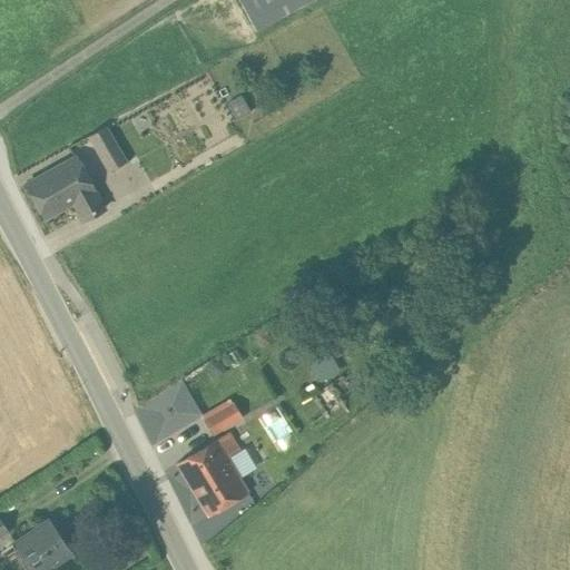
[(236,0),(253,30),(308,0),(236,0)]
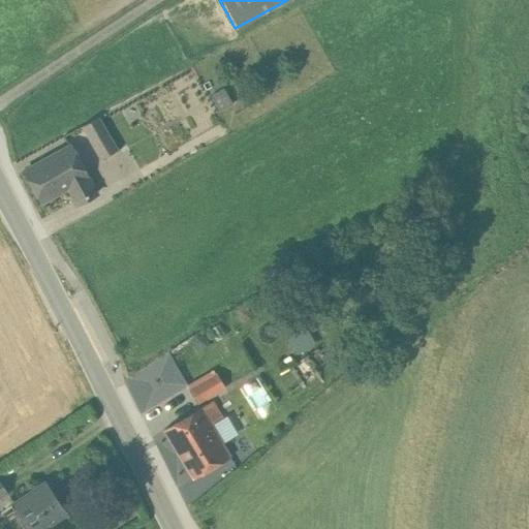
[(223,87),(212,93),(220,109),(231,102),(223,87)]
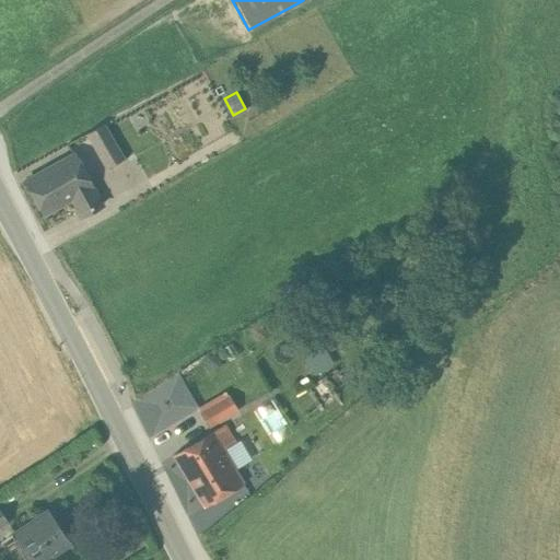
[(123,159),(104,125),(86,133),(104,167),(123,159)]
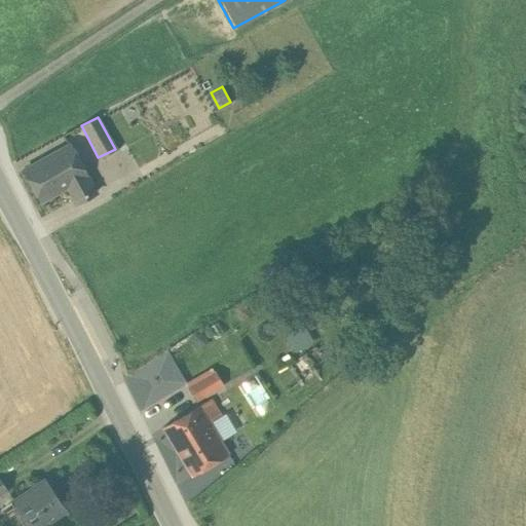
[(71,141),(23,167),(41,200),(68,186),(76,201),(98,189),(71,141)]
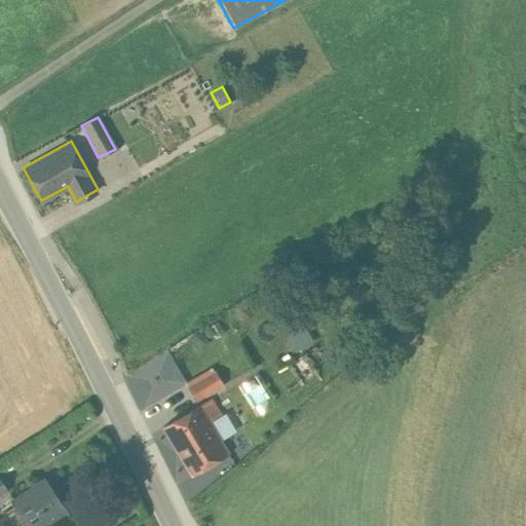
[(302,322),(283,332),(293,351),(312,341),(302,322)]
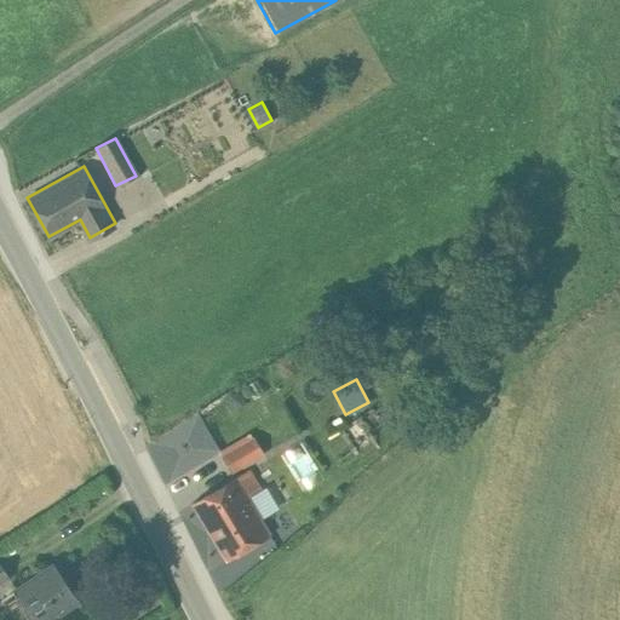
[(264,453),(254,436),(222,454),(230,471),(264,453)]
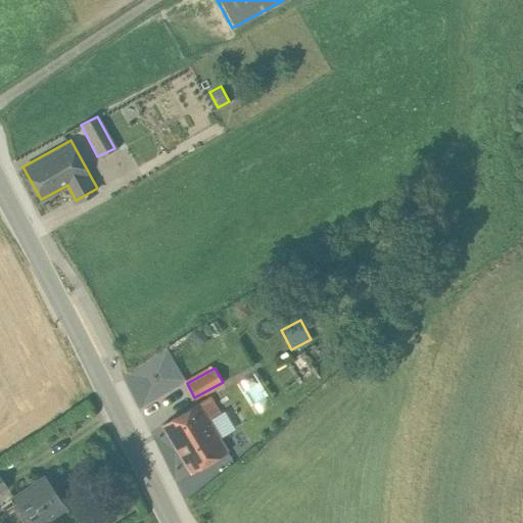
[(209,394),(161,424),(190,471),(226,449),(219,437),(207,419),(221,411),(209,394)]
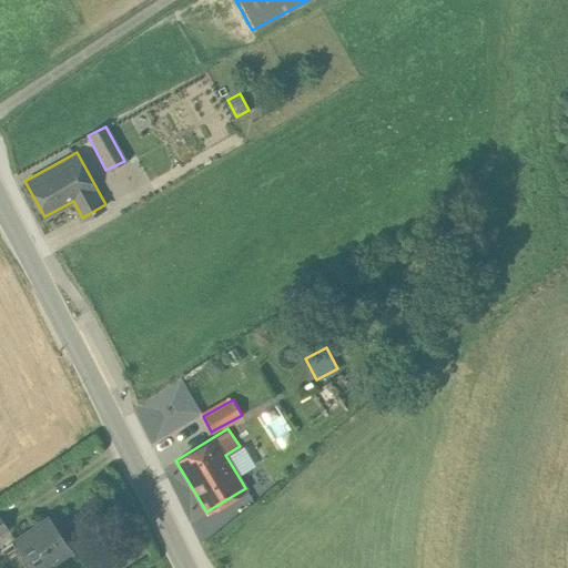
[(252,466),(240,446),(225,455),(237,475),(252,466)]
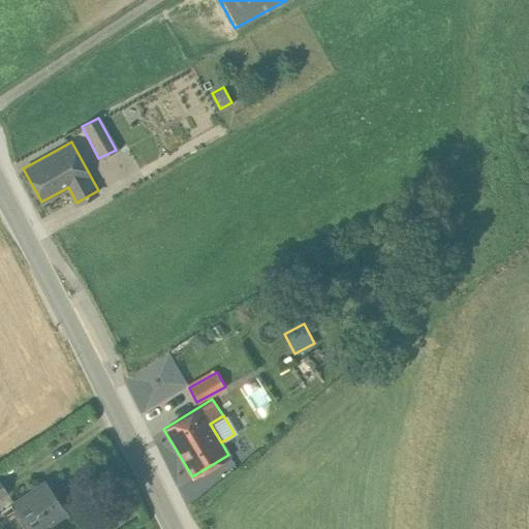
[(0,478),(0,498),(9,493),(0,478)]
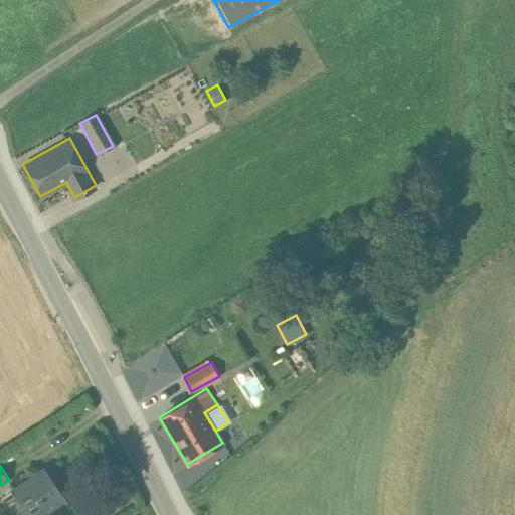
[(45,469),(15,490),(31,514),(40,514),(65,498),(45,469)]
